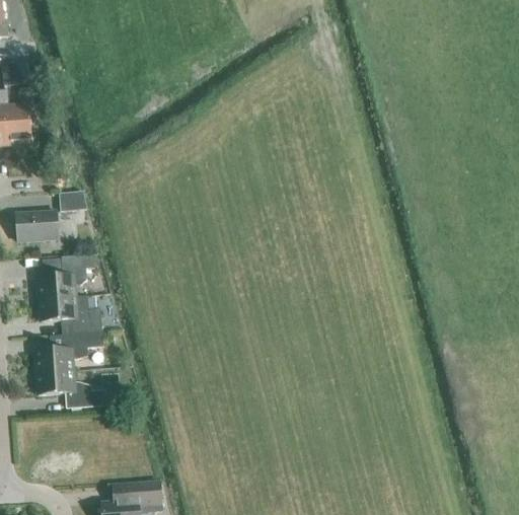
[(4,17),(2,0),(0,0),(0,37),(8,37),(10,16),(4,17)]
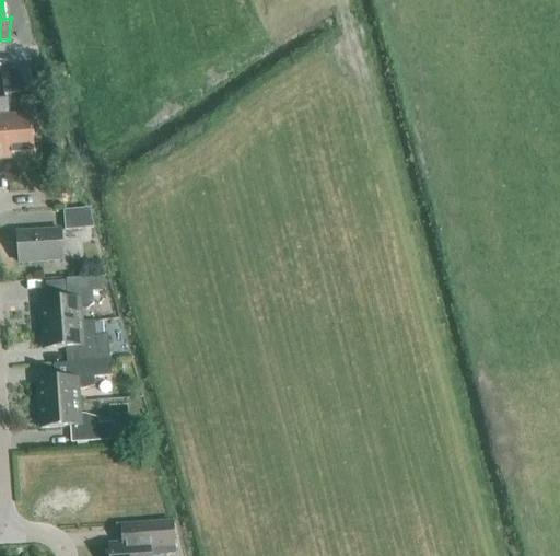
[(27,42),(10,43),(11,64),(28,64),(27,42)]
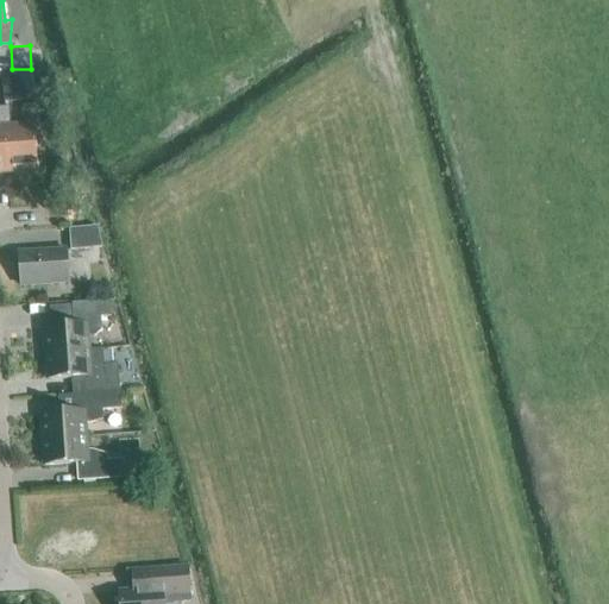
[(49,90),(43,68),(23,73),(2,74),(5,98),(30,96),(37,94),(49,90)]
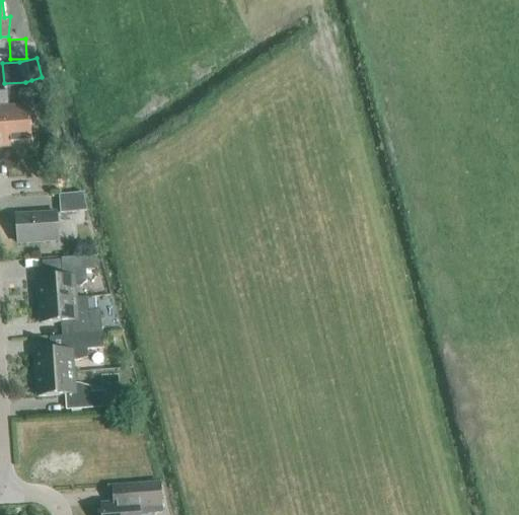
[(8,144),(32,142),(29,104),(29,103),(48,101),(42,77),(31,80),(31,86),(19,87),(21,103),(9,104),(5,104),(8,144)]
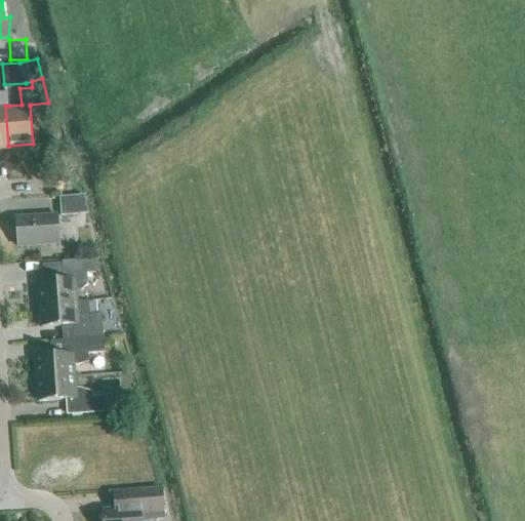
[(5,106),(9,106),(7,89),(0,89),(0,146),(8,146),(5,106)]
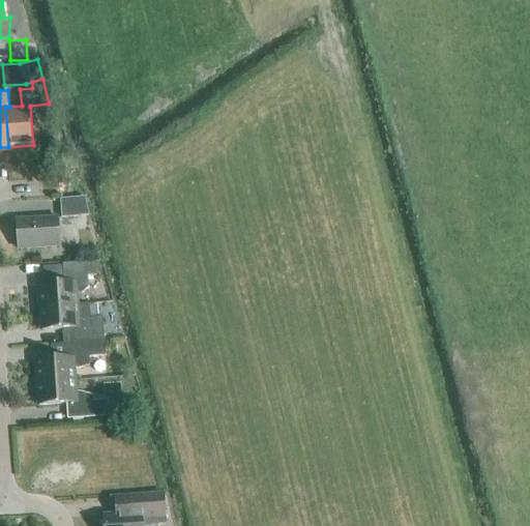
[(89,211),(85,195),(60,197),(62,214),(89,211)]
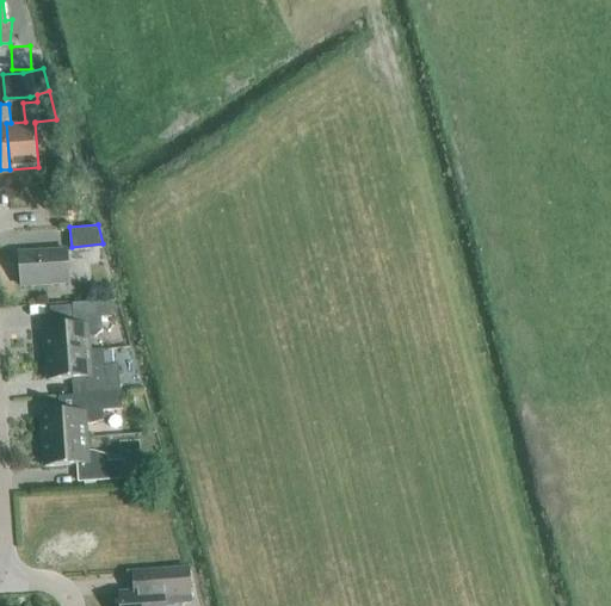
[(22,283),(69,280),(67,247),(19,251),(22,283)]
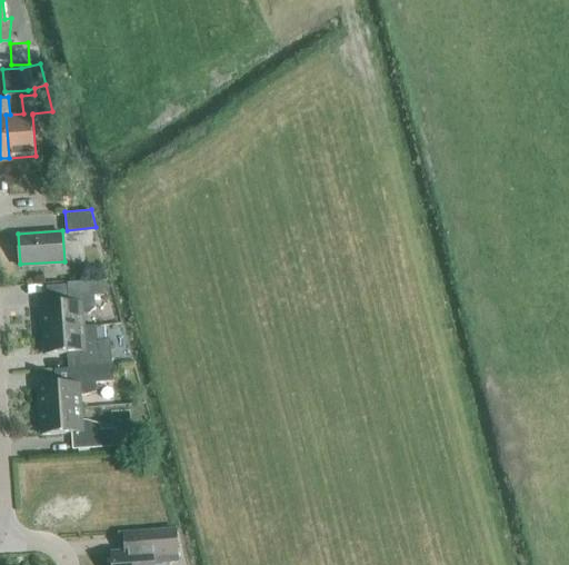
[(69,296),(105,294),(103,278),(67,280),(69,296)]
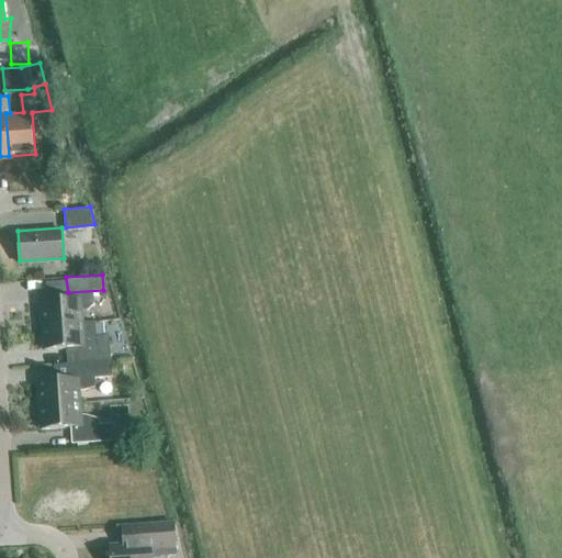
[(41,299),(43,324),(81,321),(80,297),(41,299)]
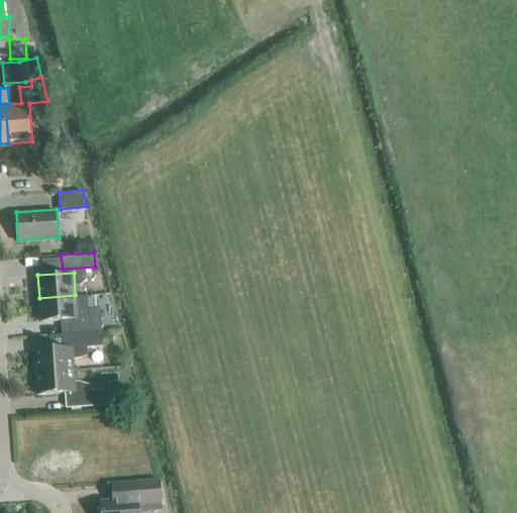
[(76,308),(75,295),(39,298),(40,320),(69,318),(70,332),(102,329),(100,306),(76,308)]
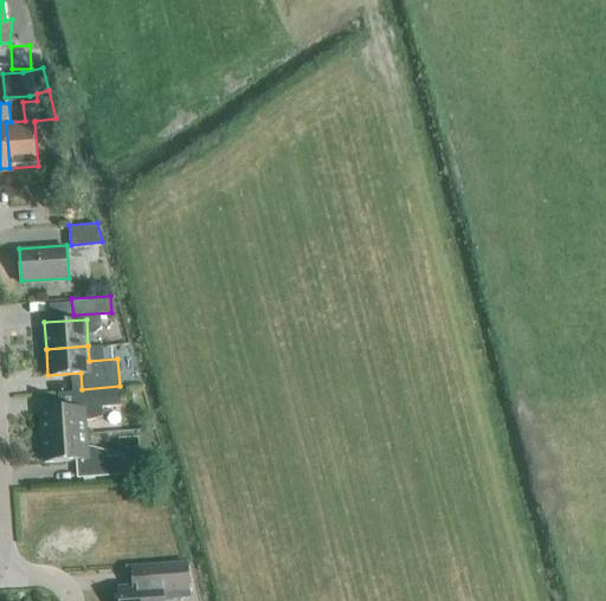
[(40,408),(43,434),(84,432),(83,405),(40,408)]
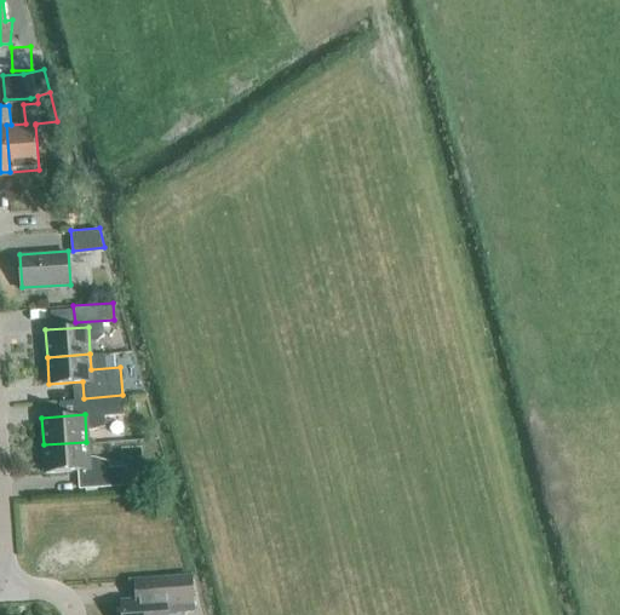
[(87,450),(86,442),(44,444),(45,471),(79,469),(80,486),(127,483),(125,465),(109,466),(109,460),(93,450),(87,450)]
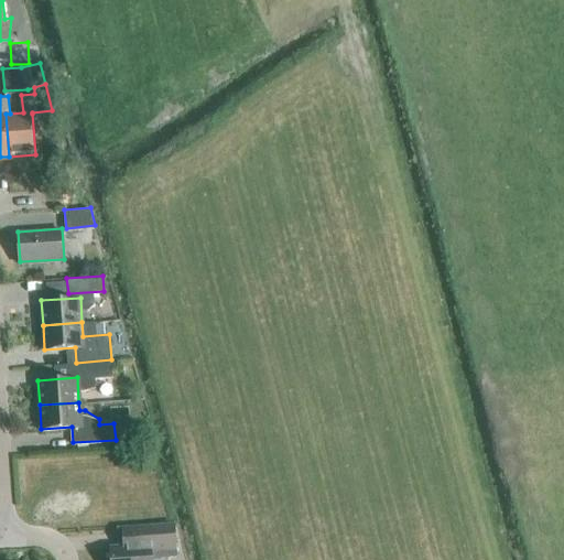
[(151,559),(151,548),(175,547),(173,523),(140,525),(141,544),(110,546),(110,559),(151,559)]
